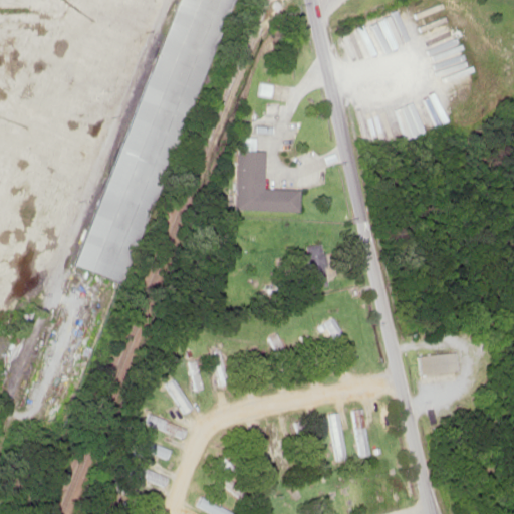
[(224,0),(170,0),(82,269),(131,285),(224,0)]
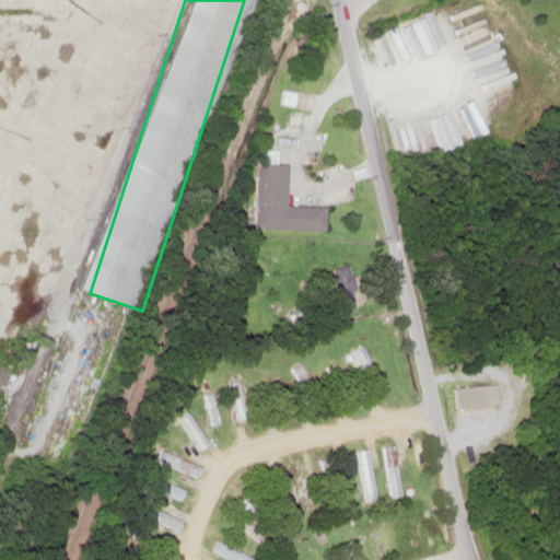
[(323,230),(324,206),(284,203),(286,163),(276,163),(277,148),(258,148),(255,226),(323,230)]
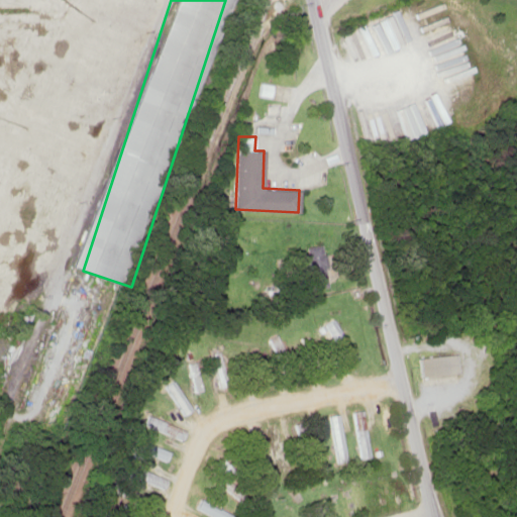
[(308,261),(307,287),(324,287),(325,261),(308,261)]
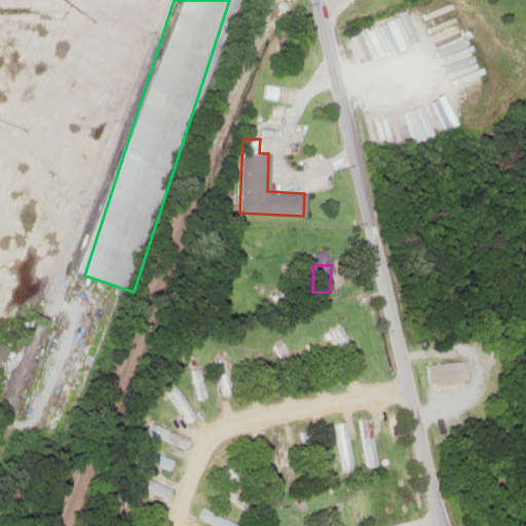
[(428,380),(465,380),(465,362),(428,362),(428,380)]
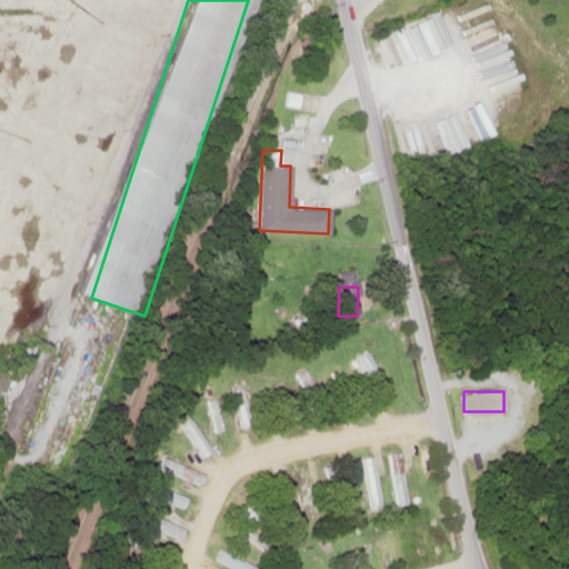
[(152,491),(171,499),(187,459),(169,451),(152,491)]
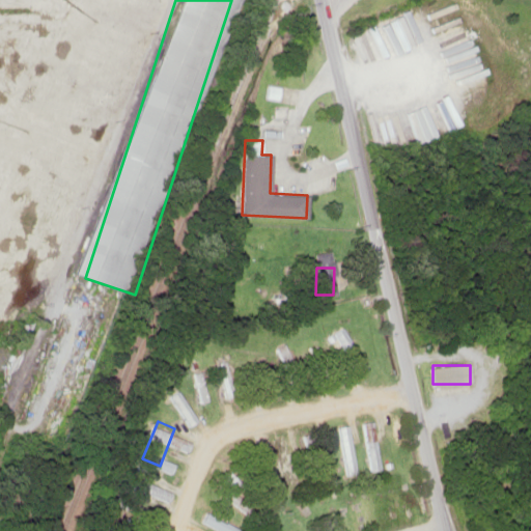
[(356,471),(347,423),(338,425),(346,473),(356,471)]
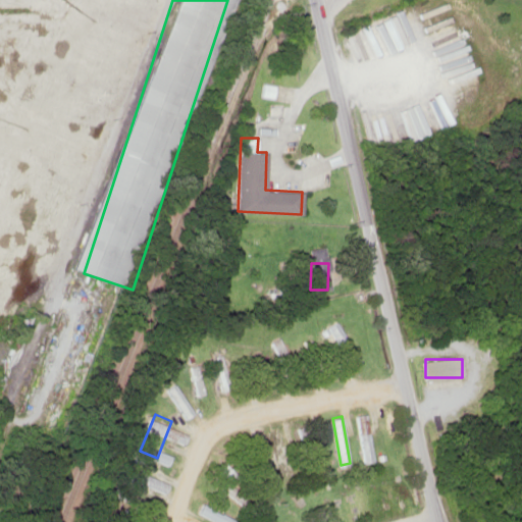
[(123,464),(163,484),(167,477),(127,457),(123,464)]
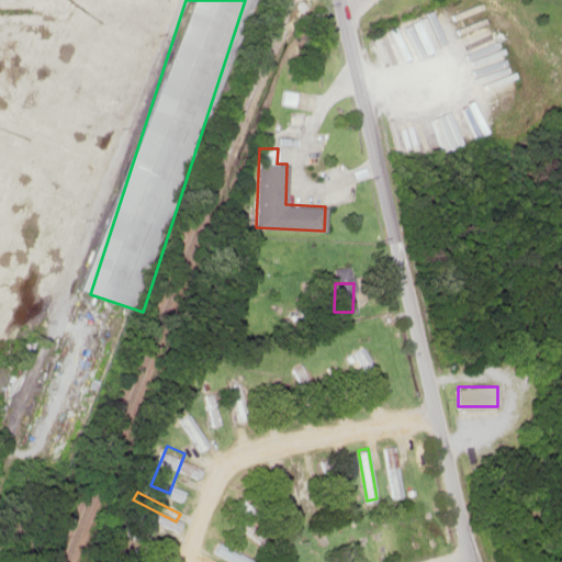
[(160,547),(163,541),(131,528),(128,535),(160,547)]
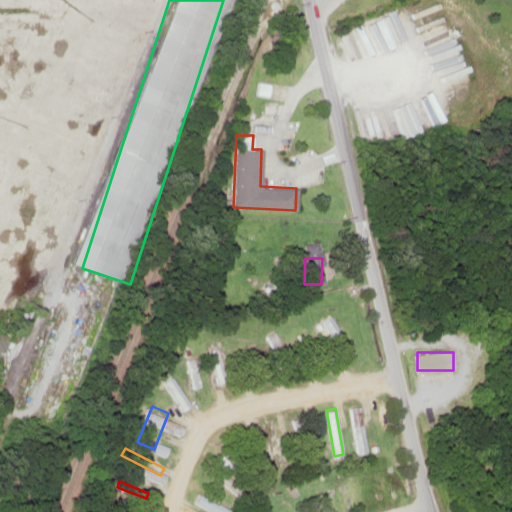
[(215,511),(227,511),(229,508),(197,495),(194,503),(215,511)]
